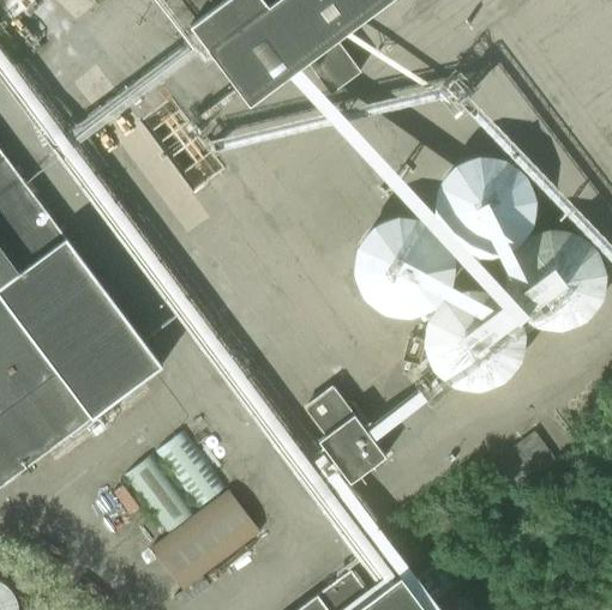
[(280,0),(271,6),(267,0),(231,0),(193,28),(252,106),(310,62),(333,92),(361,71),(339,40),(391,0),(280,0)]
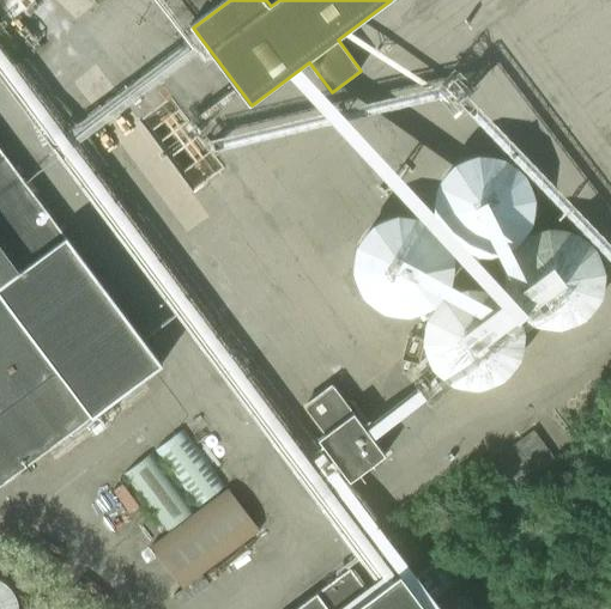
[(0,485),(162,365),(0,148),(0,485)]
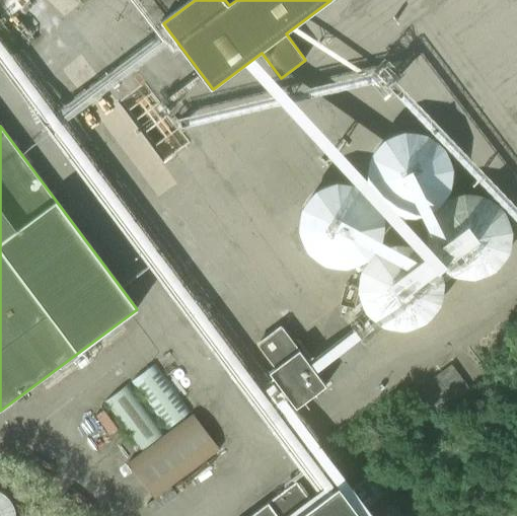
[(435,207),(440,203),(446,196),(451,187),(453,176),(453,166),(450,156),(445,147),(437,140),(429,134),(419,131),(409,131),(398,133),(388,137),(381,144),(374,152),(371,162),(369,172),(370,178),(371,185),(373,190),(376,195),(379,200),(384,204),(389,208),(394,211),(400,213),(407,214),(413,214),(419,214),(424,212),(430,210),(435,207)]
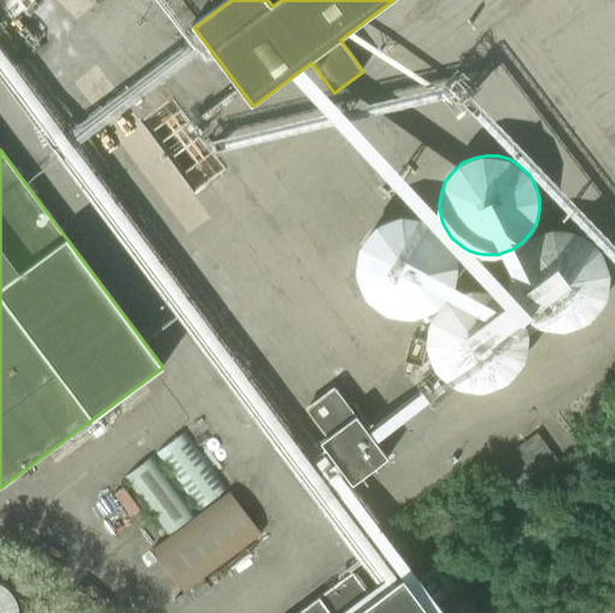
[(419,317),(431,312),(443,305),(451,295),(457,283),(460,270),(458,257),(454,245),(446,234),(441,229),(435,224),(423,219),(410,217),(403,217),(396,218),(384,223),(378,227),(373,231),(364,242),(359,254),(357,267),(359,281),(363,292),(372,301),(381,310),(393,316),(406,318),(419,317)]
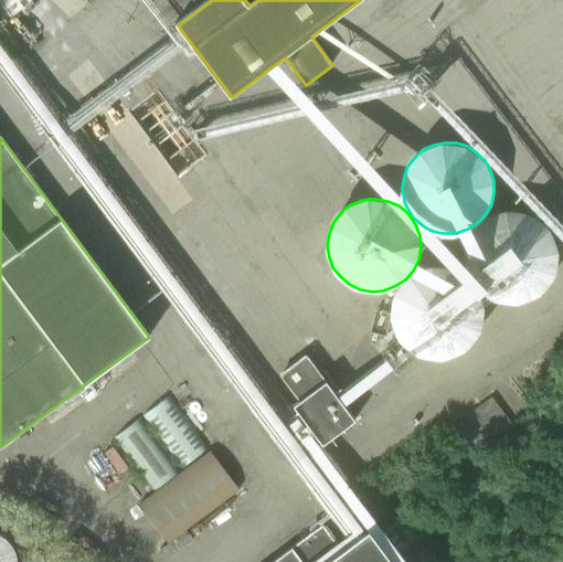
[(541,295),(545,292),(553,283),(558,272),(560,260),(559,248),(555,239),(549,229),(541,221),(531,215),(519,212),(508,212),(497,215),(487,220),(479,228),(473,237),(468,247),(467,258),(468,265),(469,272),(471,278),(475,284),(479,289),(485,294),(490,298),(496,301),(502,303),(509,304),(517,304),(523,304),(529,301),(535,298),(541,295)]
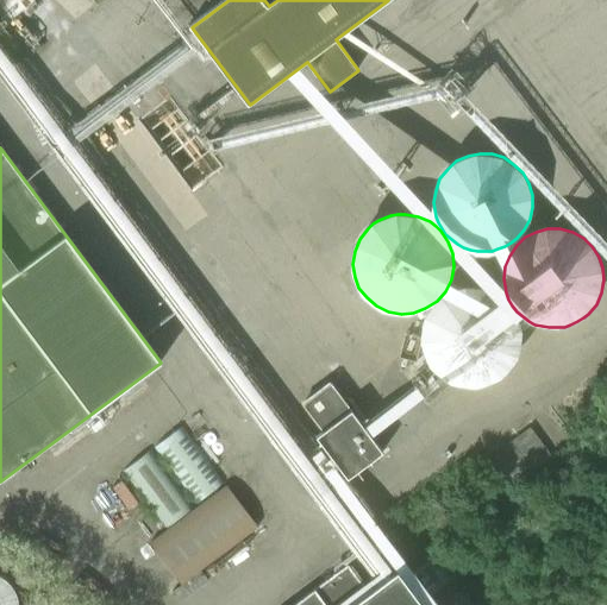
[(470,386),(480,386),(493,382),(500,378),(505,375),(514,364),(518,358),(520,352),(521,345),(521,338),(521,331),(520,323),(514,312),(511,306),(505,301),(499,296),(493,294),(487,291),(480,289),(471,289),(465,290),(452,294),(445,297),(440,302),(431,312),(429,319),(426,325),(424,338),(425,348),(429,358),(433,366),(440,375),(450,380),(460,384),(470,386)]
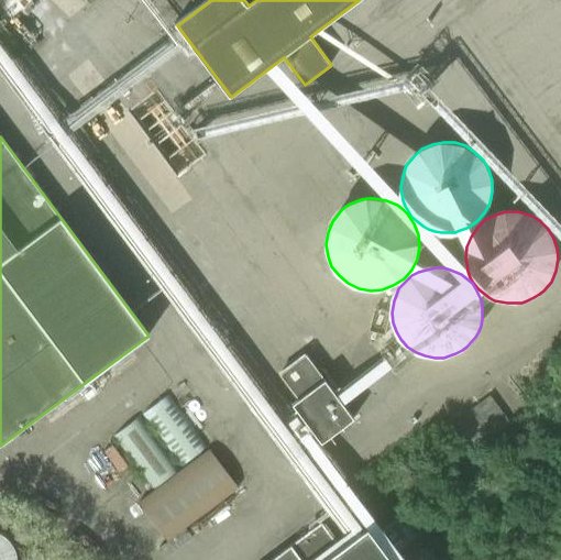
[(353,420),(308,355),(279,375),(326,440),(353,420)]
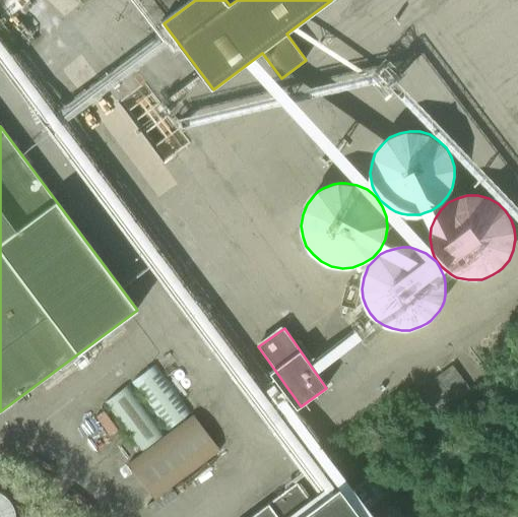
[(126,460),(149,492),(216,442),(157,364),(109,399),(144,447),(126,460)]
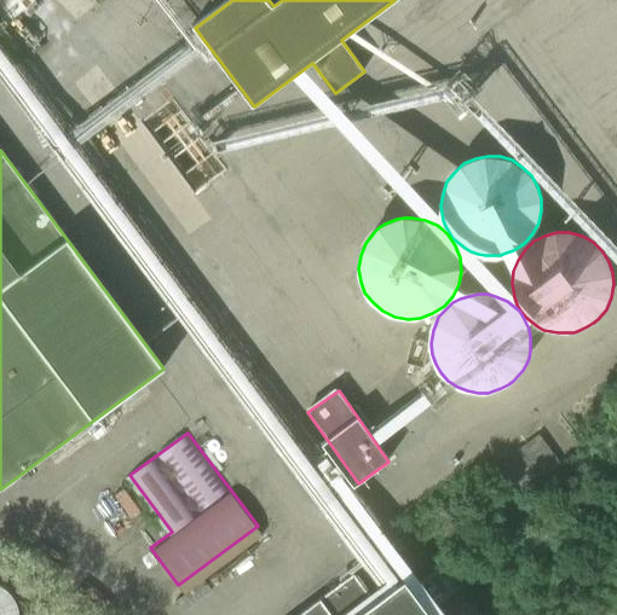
[(563,465),(541,436),(520,451),(542,480),(563,465)]
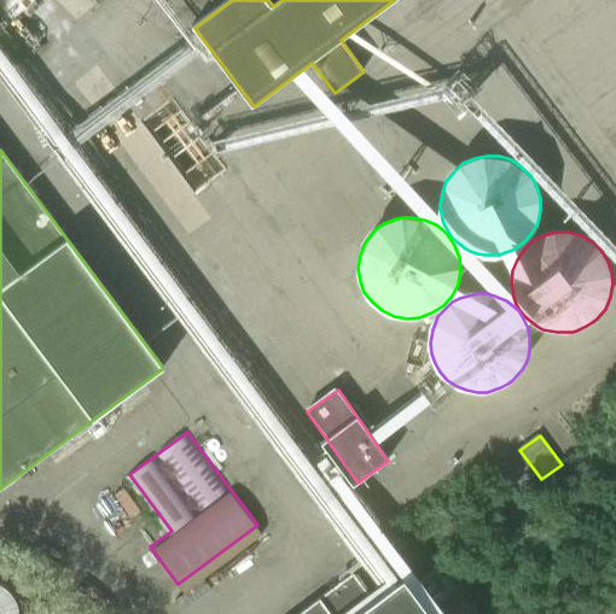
[(423,613),(381,556),(303,613),(423,613)]
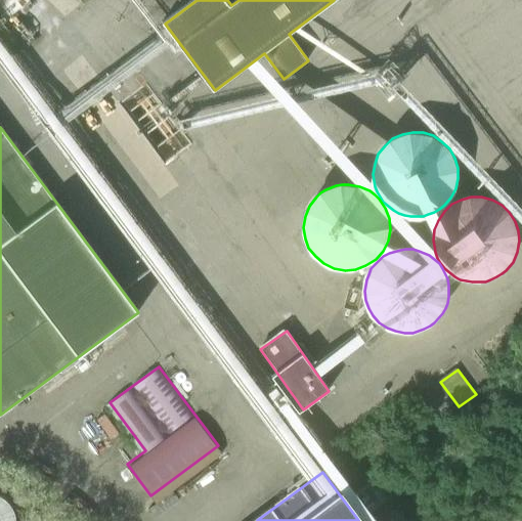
[(20,520),(20,519),(20,513),(18,508),(15,503),(12,498),(8,495),(4,492),(0,491),(0,520),(20,520)]
